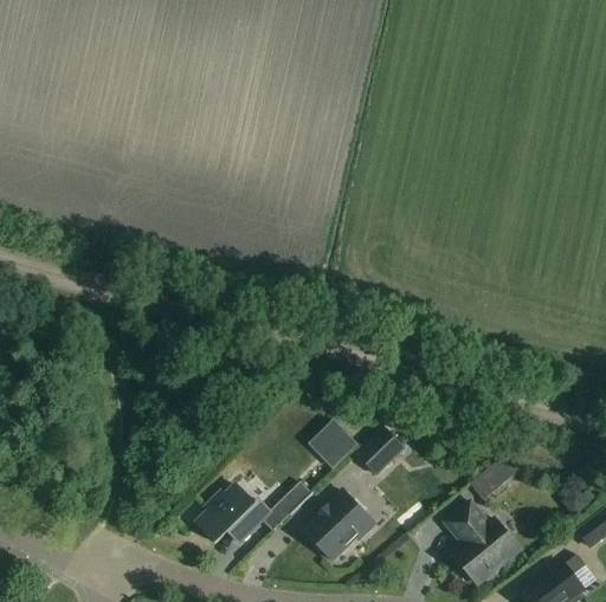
[(333,468),(350,452),(358,445),(348,434),(334,420),(321,432),(333,442),(320,454),(333,468)]
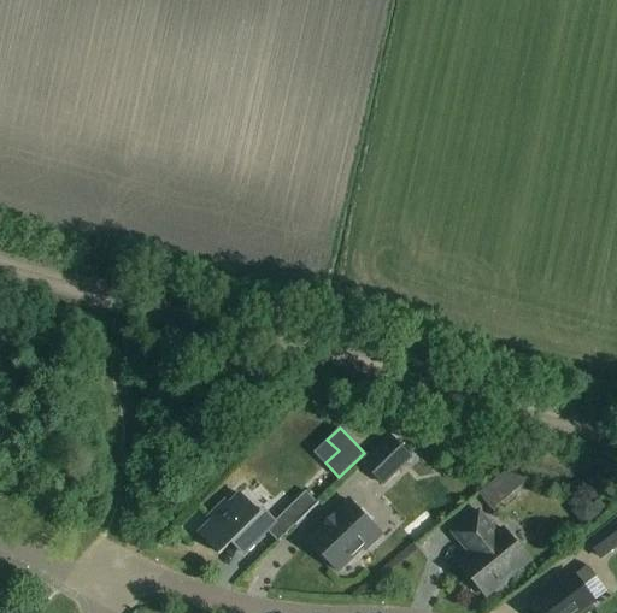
[(383,483),(411,457),(391,435),(363,461),(383,483)]
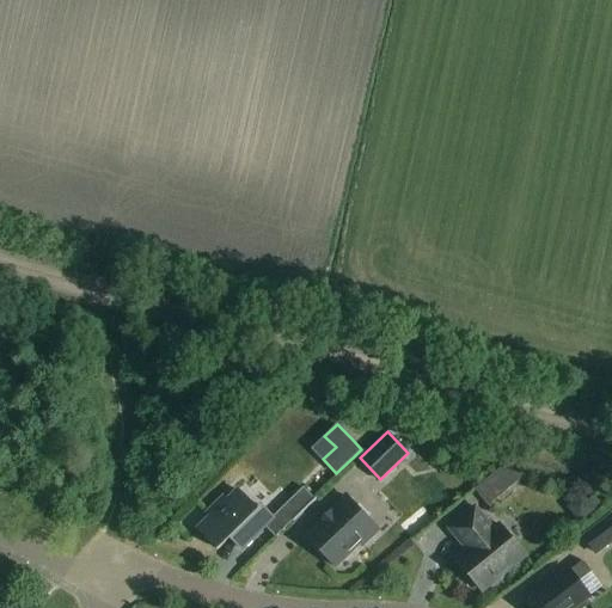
[(493,473),(507,489),(524,473),(501,466),(493,473)]
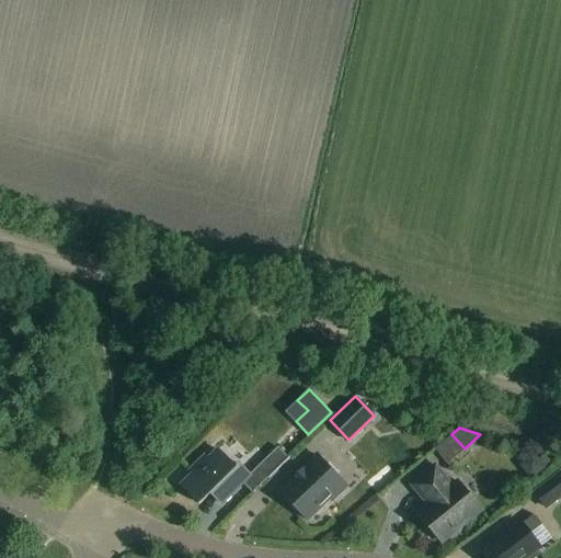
[(278,447),(259,467),(267,476),(288,456),(278,447)]
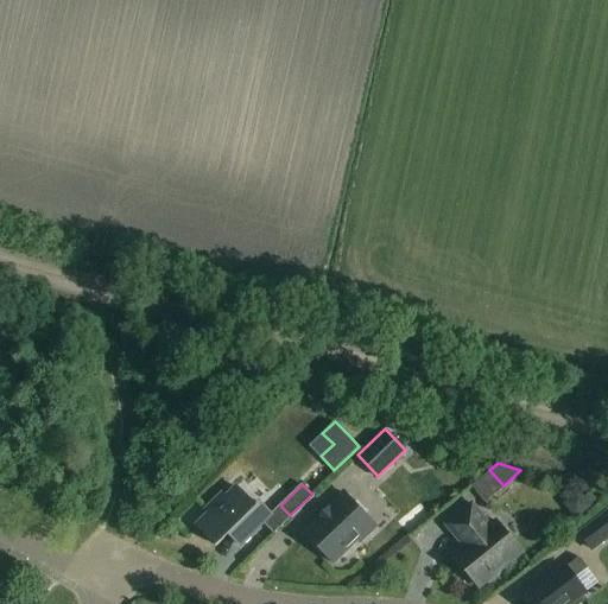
[(240,544),(271,514),(259,501),(255,504),(236,485),(226,496),(222,493),(206,509),(209,513),(197,525),(216,545),(229,533),(240,544)]
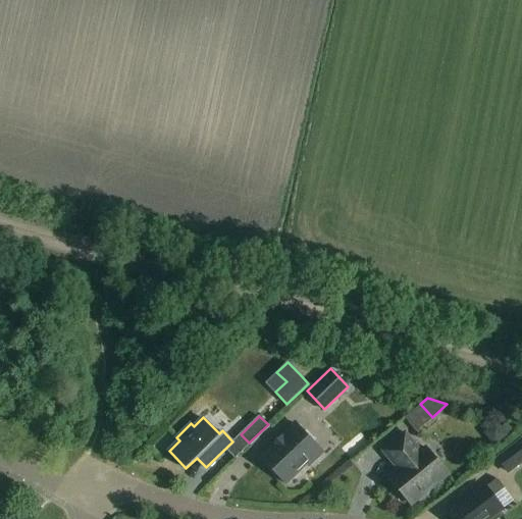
[(323,451),(296,423),(261,457),(286,483),(307,464),(308,465),(323,451)]
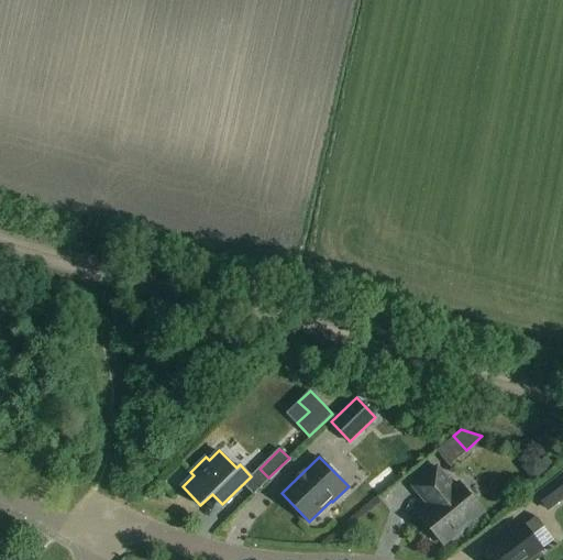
[(454,486),(438,465),(414,485),(430,506),(420,514),(443,544),(483,511),(460,482),(454,486)]
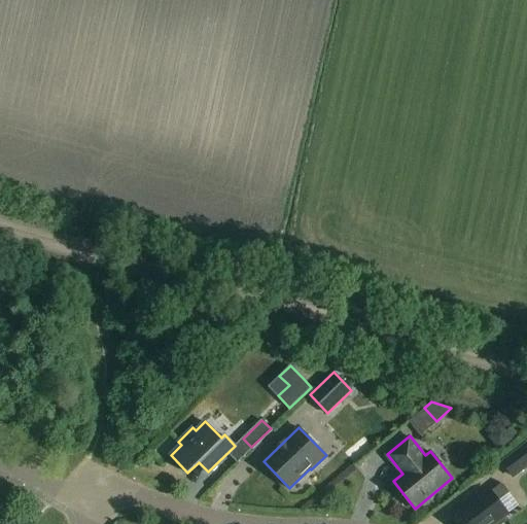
[(526,446),(503,461),(513,476),(526,465),(526,446)]
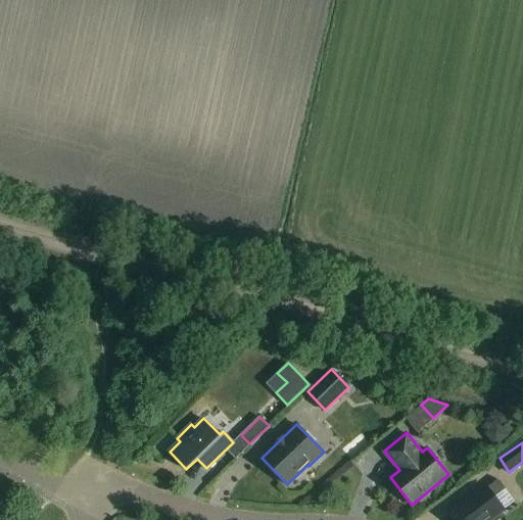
[(506,488),(498,478),(487,487),(486,486),(450,513),(456,519),(495,519),(504,514),(501,511),(504,509),(494,497),(506,488)]
